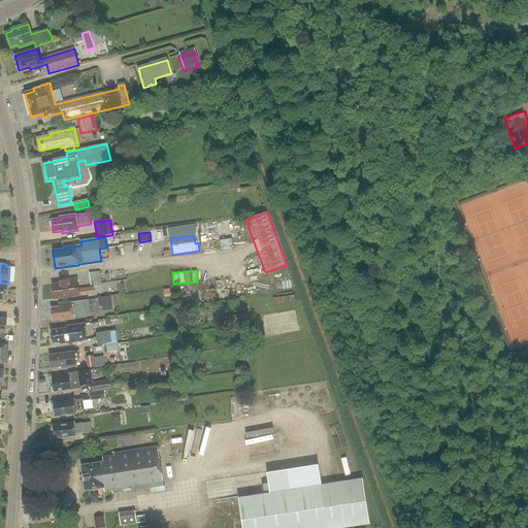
[(89,288),(99,286),(97,274),(87,276),(89,288)]
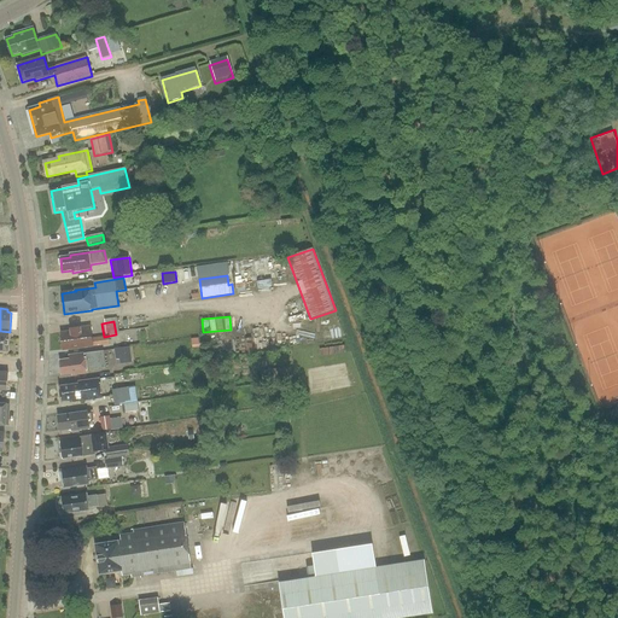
[(109,337),(93,339),(91,327),(70,330),(70,332),(60,333),(63,351),(110,344),(109,337)]
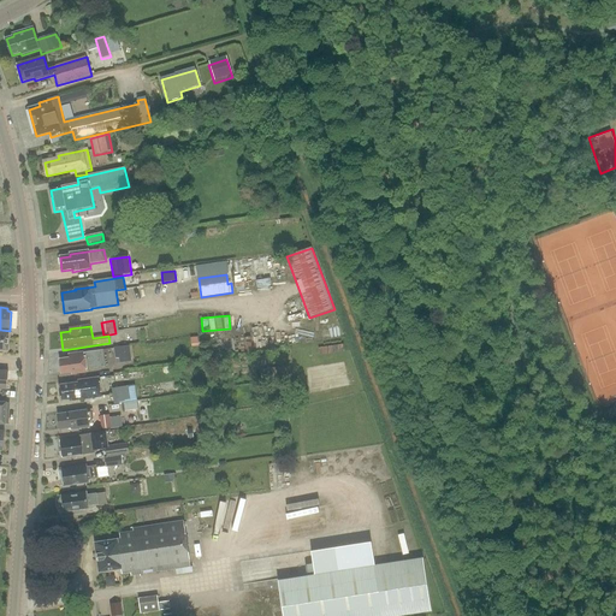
[(131,361),(130,345),(114,347),(116,357),(119,357),(119,362),(131,361)]
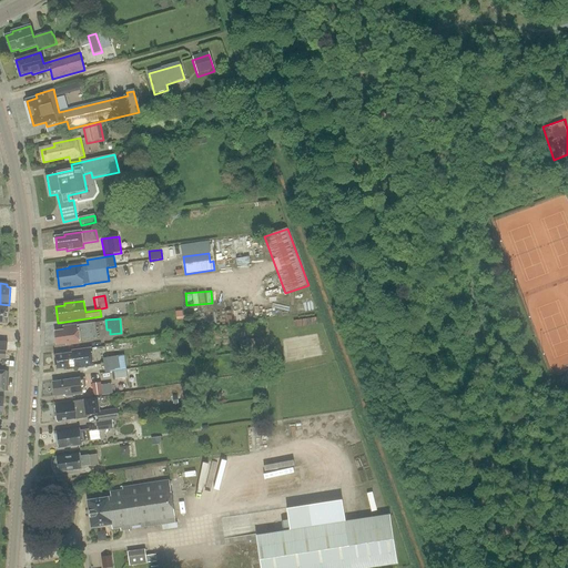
[(66,331),(56,332),(58,345),(67,344),(68,345),(81,344),(81,341),(98,338),(97,323),(64,327),(66,331)]
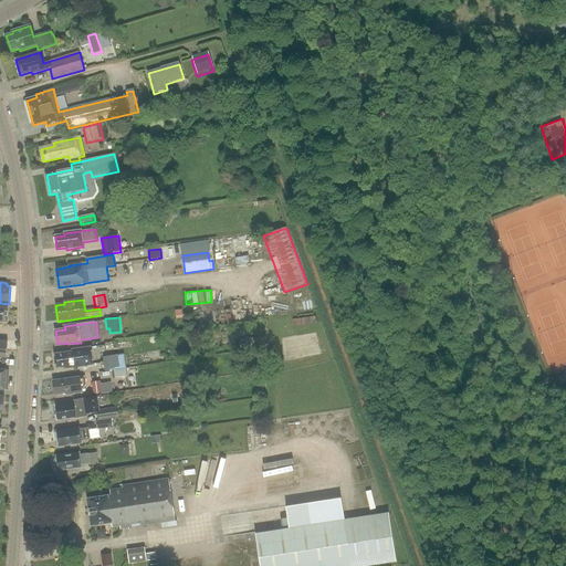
[(72,350),(73,352),(54,355),(56,368),(66,367),(66,368),(94,365),(91,347),(72,350)]
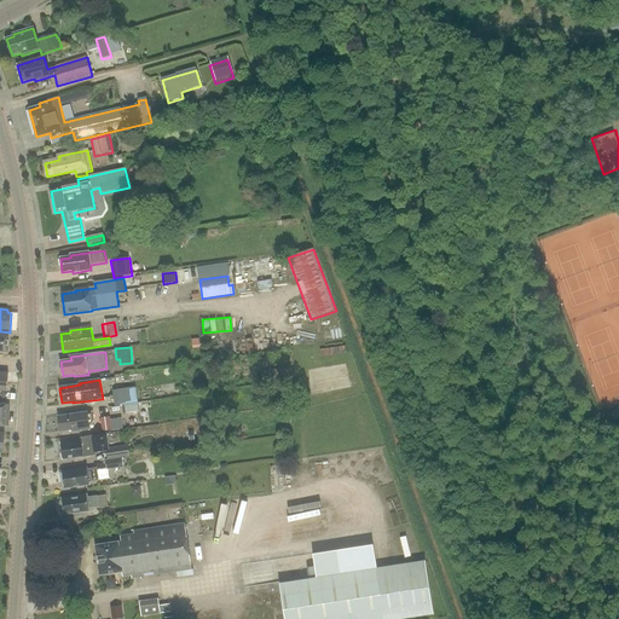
[(137,388),(116,391),(119,401),(119,408),(139,404),(138,398),(137,388)]
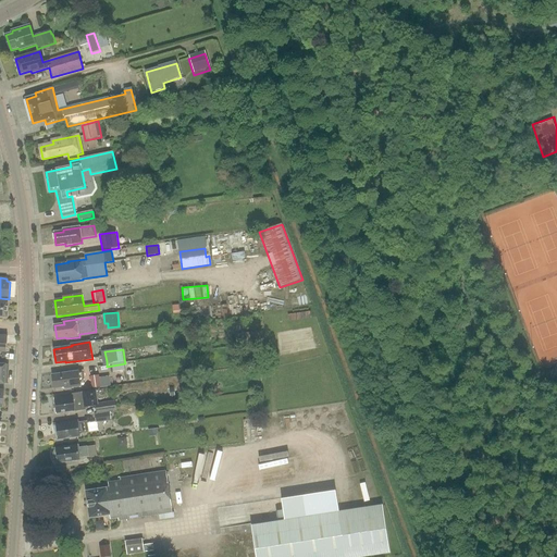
[(79,381),(85,381),(84,371),(52,375),(54,388),(64,387),(64,390),(81,387),(79,381)]
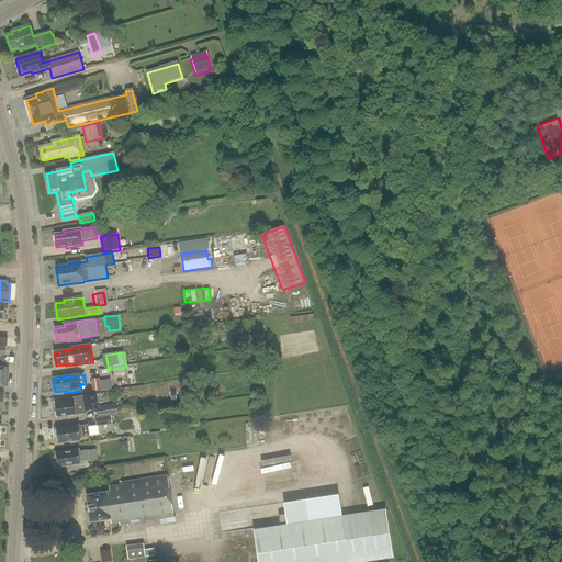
[(109,390),(108,378),(92,380),(93,392),(109,390)]
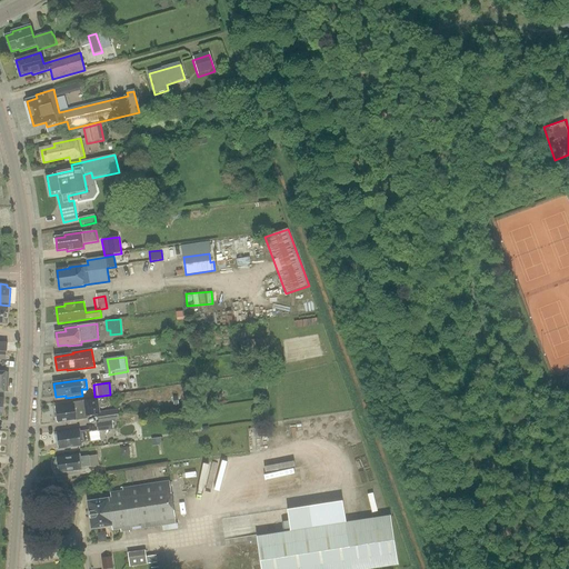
[(75,406),(56,408),(58,422),(66,421),(66,422),(88,419),(87,416),(98,413),(99,421),(119,419),(118,410),(100,412),(98,399),(73,403),(75,406)]
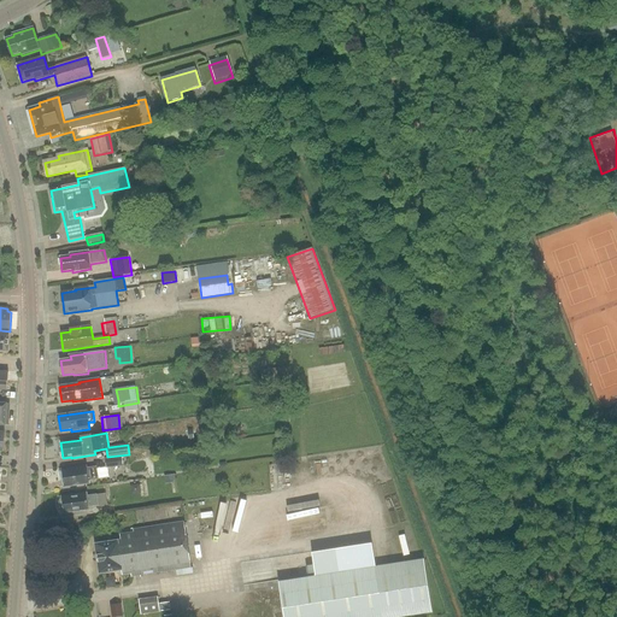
[(119,458),(105,460),(106,469),(121,466),(119,458)]
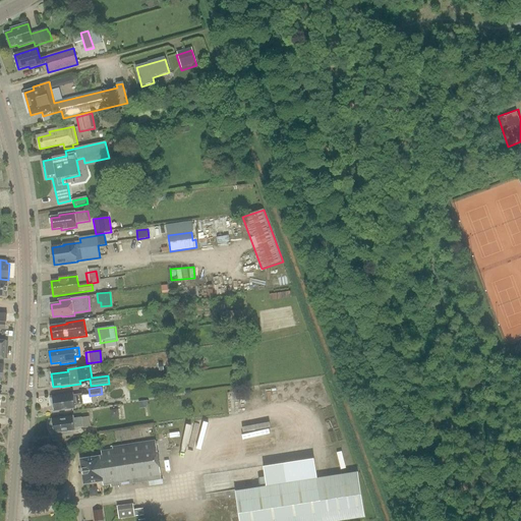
[(82,396),(81,395),(73,396),(73,395),(51,397),(53,411),(75,408),(75,406),(88,404),(87,395),(82,396)]
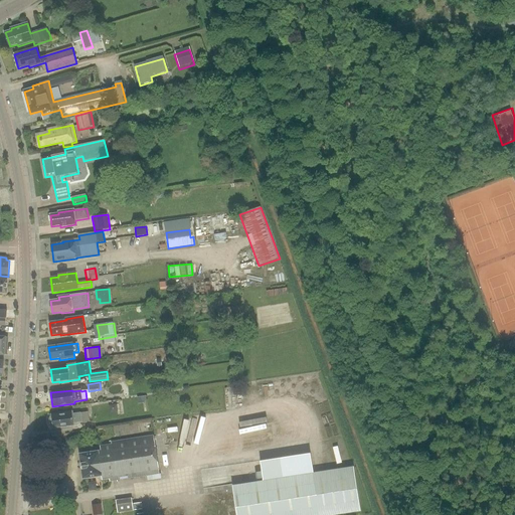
[(73,423),(88,421),(87,412),(72,414),(72,412),(51,415),(53,428),(73,425),(73,423)]
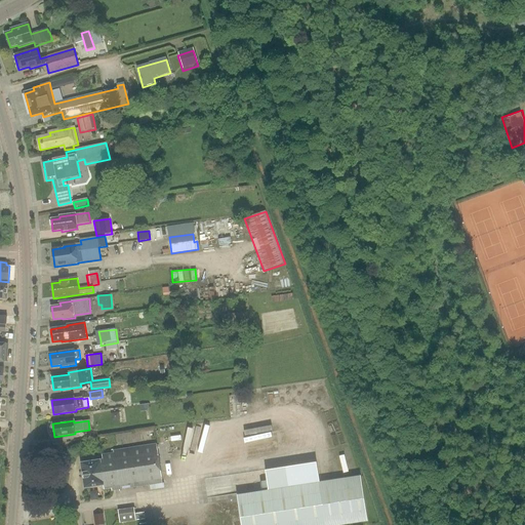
[(272,423),(245,428),(246,433),(273,429),(272,423)]
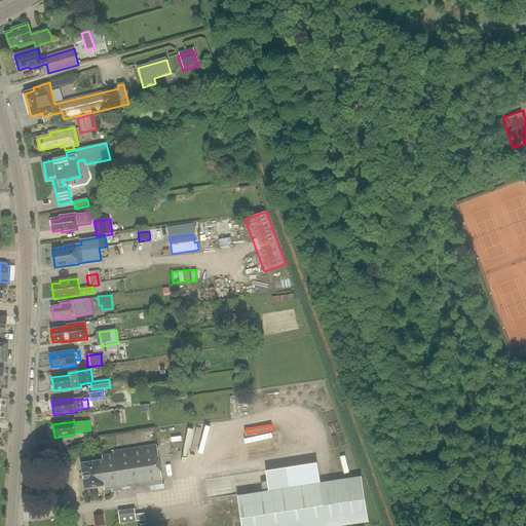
[(196,454),(199,425),(190,425),(188,454),(196,454)]
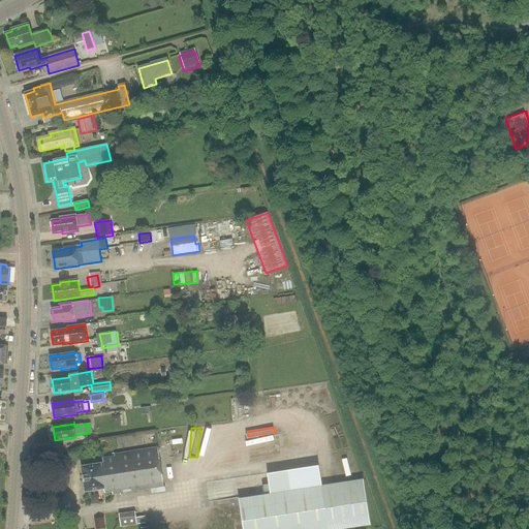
[(114,495),(151,489),(152,494),(165,492),(164,488),(162,488),(156,447),(115,455),(116,457),(103,459),(104,463),(82,467),(86,492),(93,491),(94,497),(113,494),(114,495)]
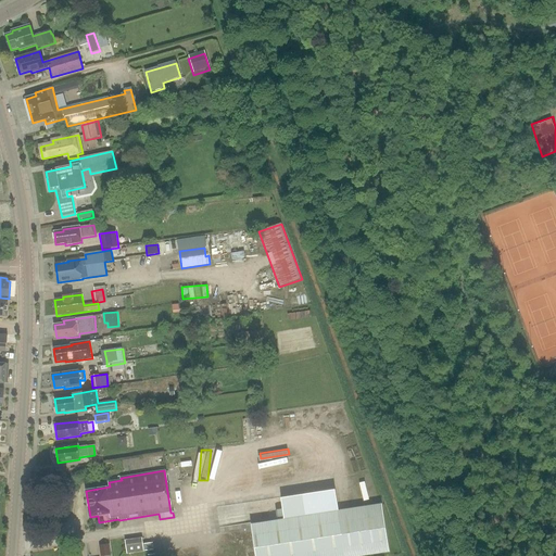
[(336,490),(302,495),(280,498),(283,520),(251,525),(255,555),(365,555),(389,553),(382,505),(339,512),(336,490)]
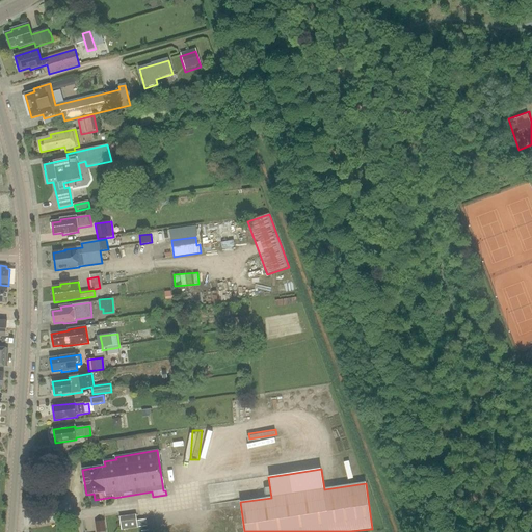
[(121,531),(137,528),(136,514),(120,517),(121,531)]
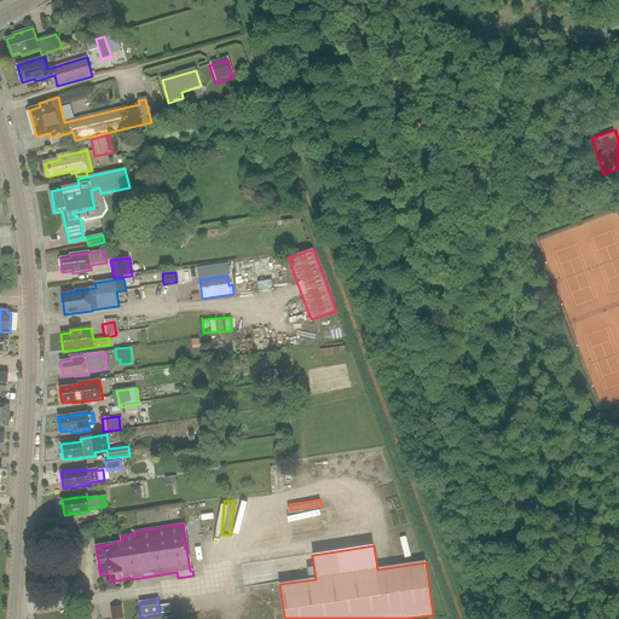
[(117,618),(123,618),(122,606),(110,607),(111,618),(117,618)]
